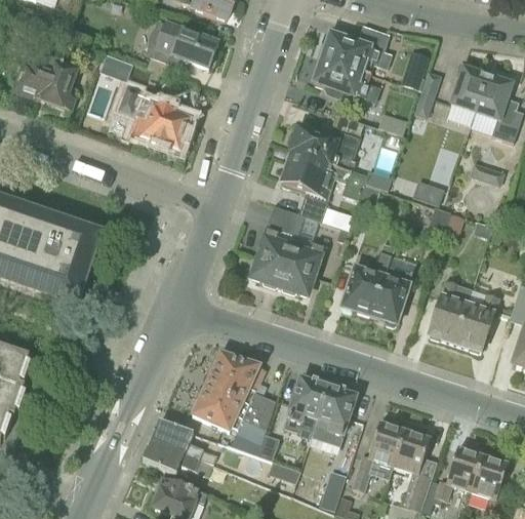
[(176,0),(227,20),(233,0),(176,0)]
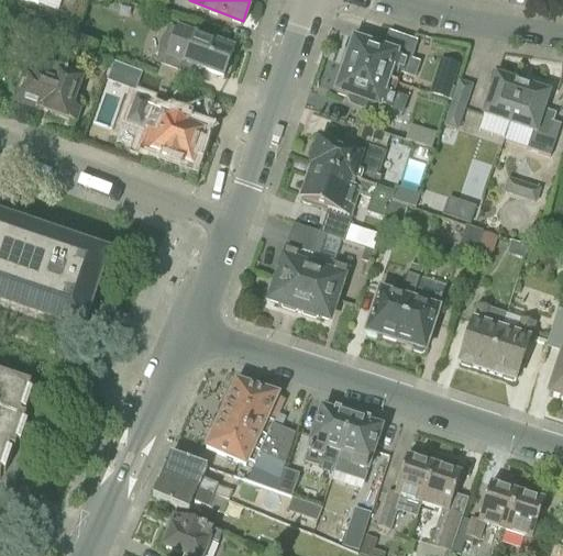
[(42,28),(46,15),(36,12),(32,24),(42,28)]
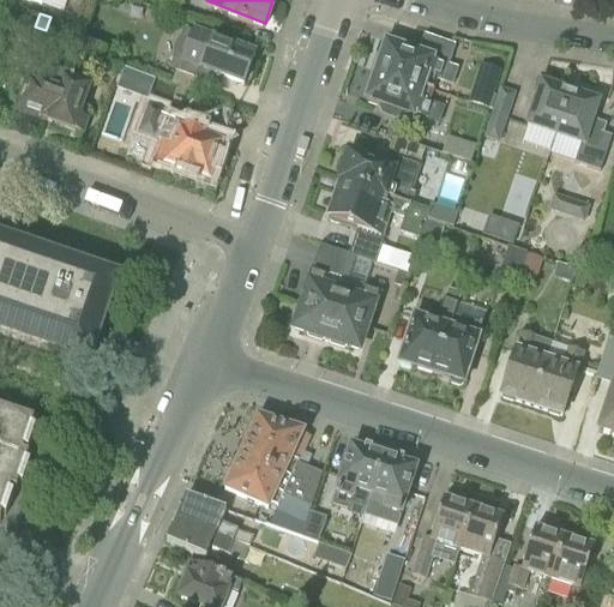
[(181,37),(176,47),(182,56),(178,68),(202,77),(210,79),(214,68),(244,79),(254,49),(193,26),(190,35),(181,37)]
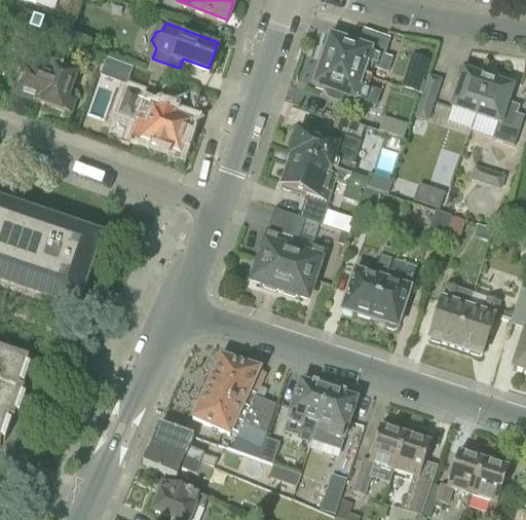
[(371,74),(375,63),(387,68),(390,57),(382,53),(387,36),(365,28),(359,44),(343,38),(341,34),(333,31),(329,33),(326,42),(328,46),(324,58),(371,74)]
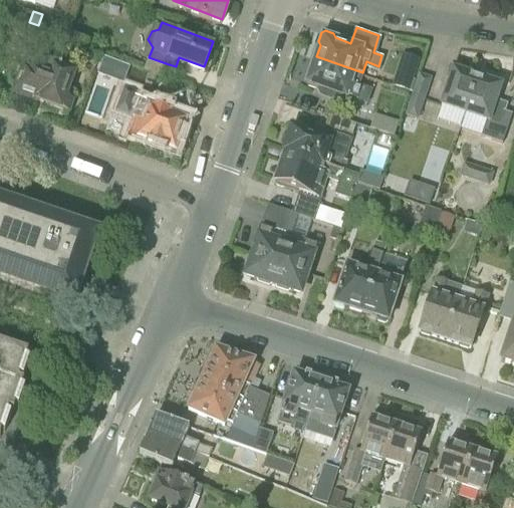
[(62,106),(67,103),(69,98),(66,93),(75,69),(61,64),(62,63),(59,63),(60,61),(28,50),(23,61),(13,88),(62,106)]
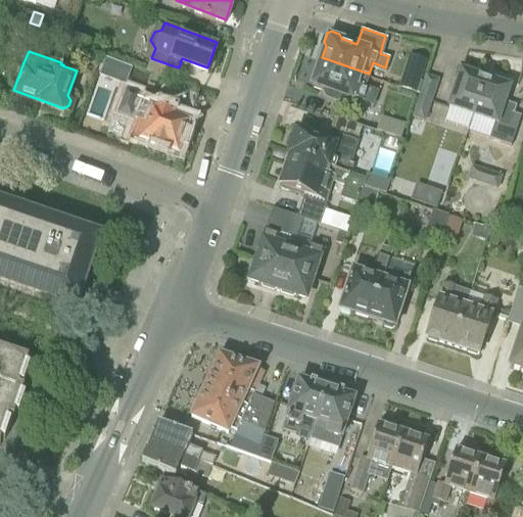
[(314,71),(311,80),(313,84),(322,87),(326,84),(331,86),(327,95),(348,102),(351,93),(362,97),(363,95),(374,99),(377,88),(366,84),(369,74),(322,57),(318,68),(314,71)]
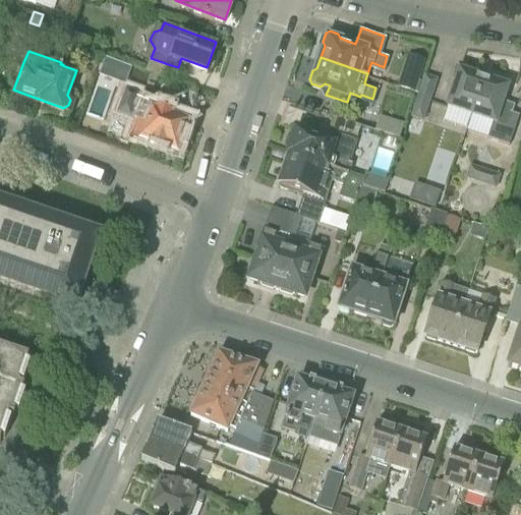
[(470,70),(459,66),(447,103),(471,111),(483,74),(481,73),(482,71),(471,67),(470,70)]
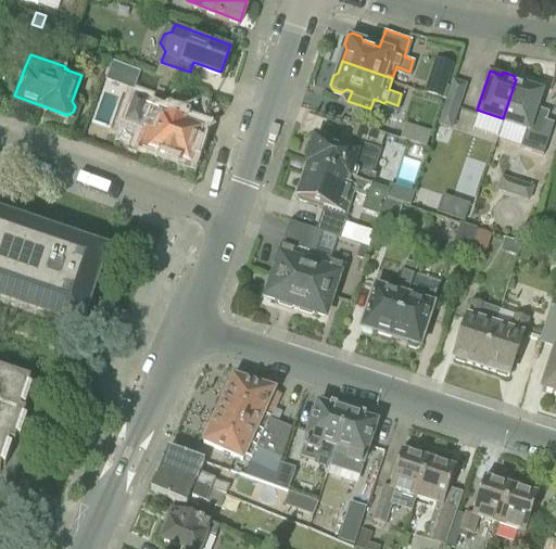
[(428,76),(425,89),(445,96),(450,84),(428,76)]
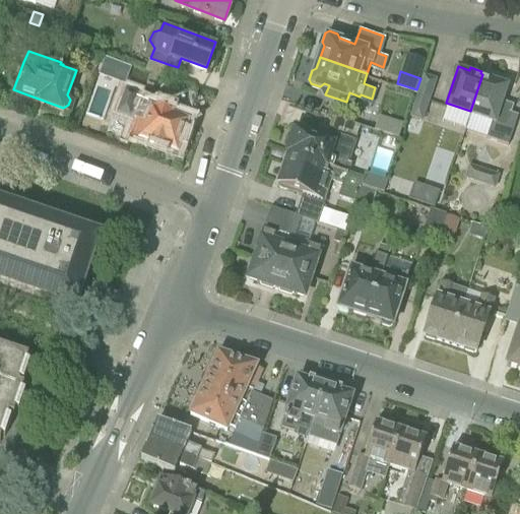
[(482,74),(470,111),(492,118),(486,134),(508,141),(519,111),(509,108),(511,103),(502,99),(507,82),(496,78),(497,76),(485,72),(485,75),(482,74)]
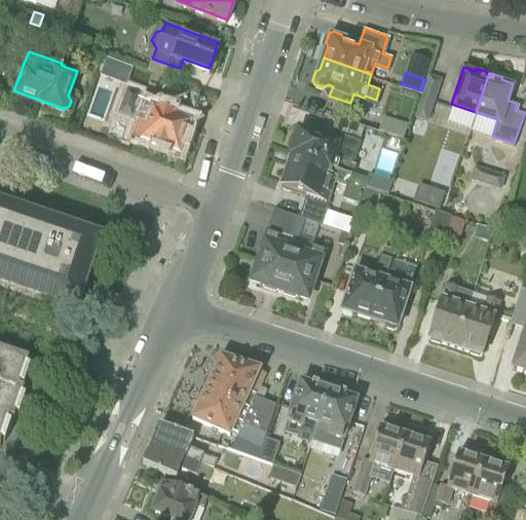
[(163,93),(175,97),(179,83),(168,80),(163,93)]
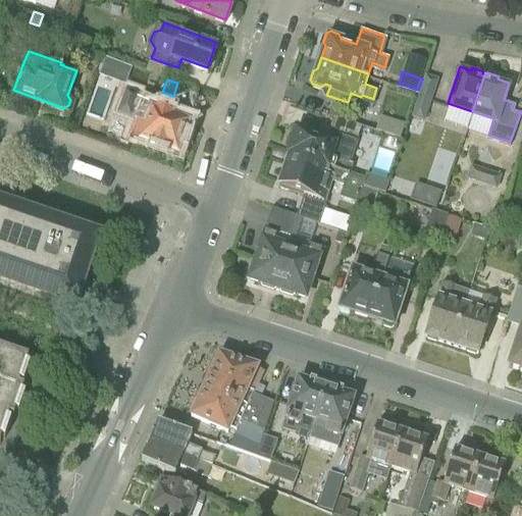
[(126,88),(118,109),(131,113),(139,92),(126,88)]
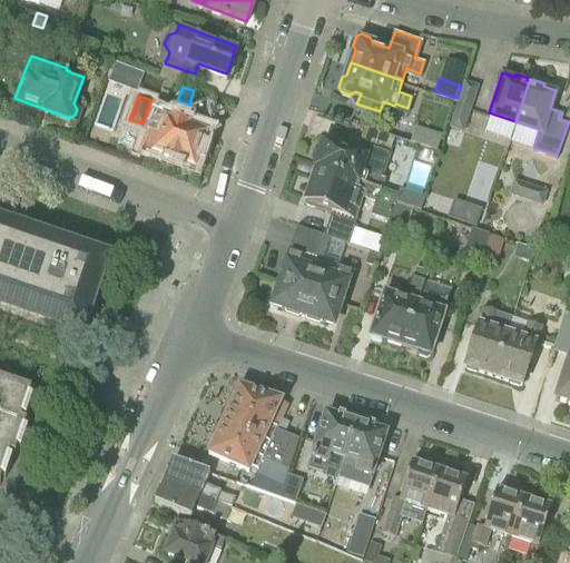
[(193,166),(205,130),(157,112),(160,104),(151,100),(143,124),(149,127),(143,145),(180,158),(179,161),(193,166)]
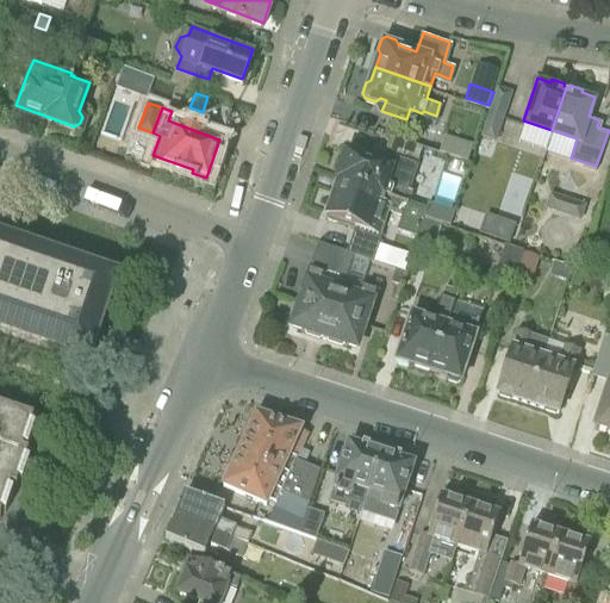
[(504,114),(489,110),(481,131),(496,136),(504,114)]
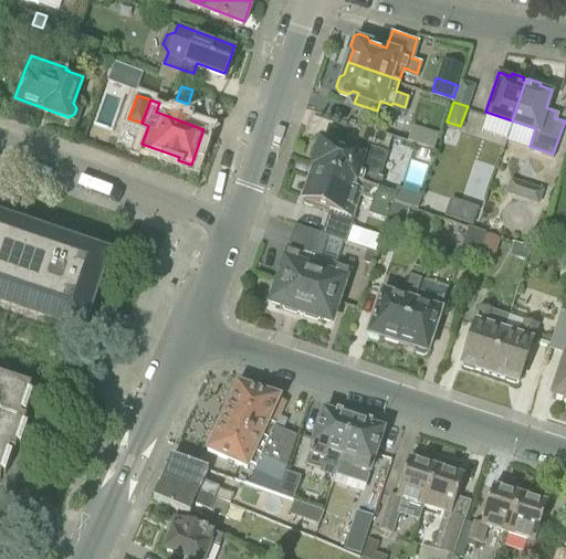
[(377,115),(360,108),(356,120),(373,126),(377,115)]
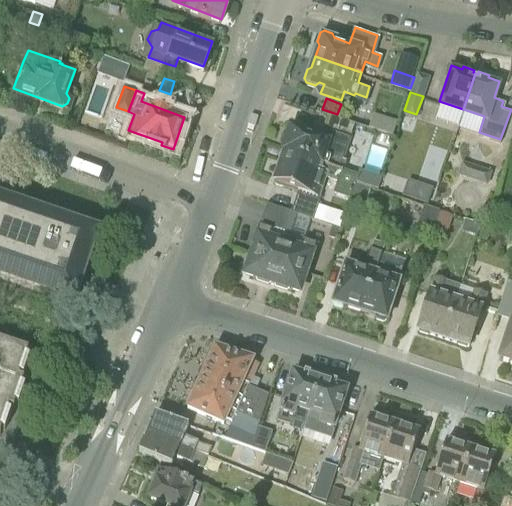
[(396,131),(400,117),(375,110),(371,124),(396,131)]
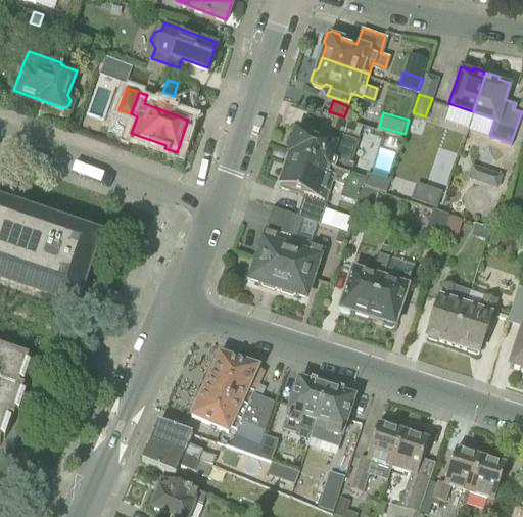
[(297,130),(289,152),(349,173),(350,171),(353,161),(349,160),(363,124),(334,113),(326,138),(301,128),(301,129),(297,130)]
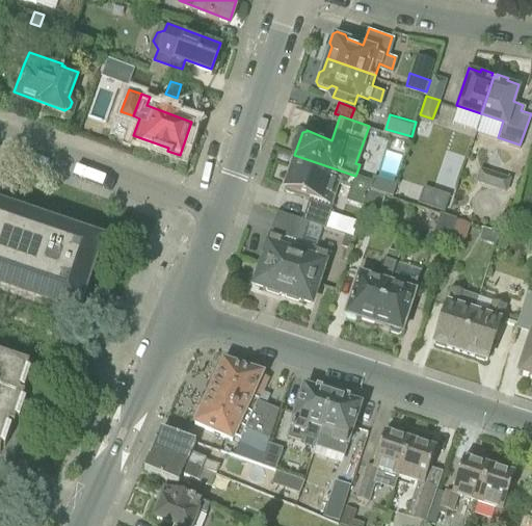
[(294,155),(284,187),(292,190),(310,196),(302,216),(326,225),(330,209),(339,182),(350,186),(347,196),(362,202),(363,203),(367,188),(368,189),(369,186),(371,179),(356,174),(355,176),(294,155)]
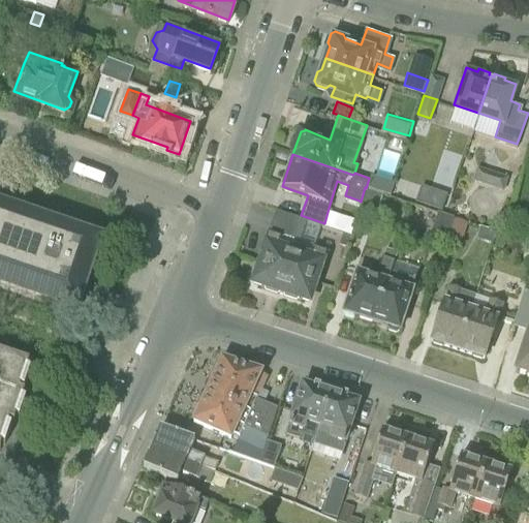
[(496,170),(491,183),(504,187),(508,174),(496,170)]
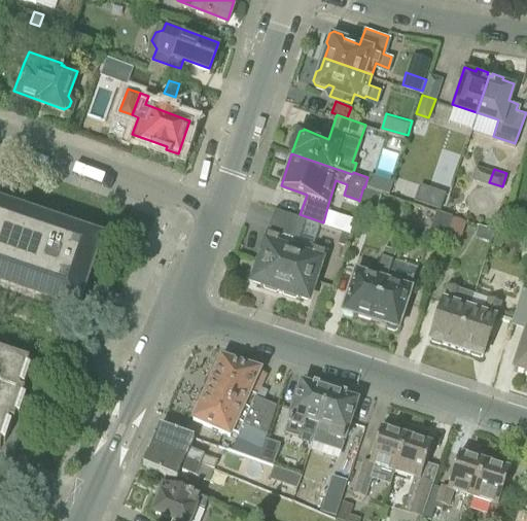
[(360,201),(358,207),(374,213),(376,206),(382,190),(365,184),(364,187),(363,186),(359,201),(360,201)]
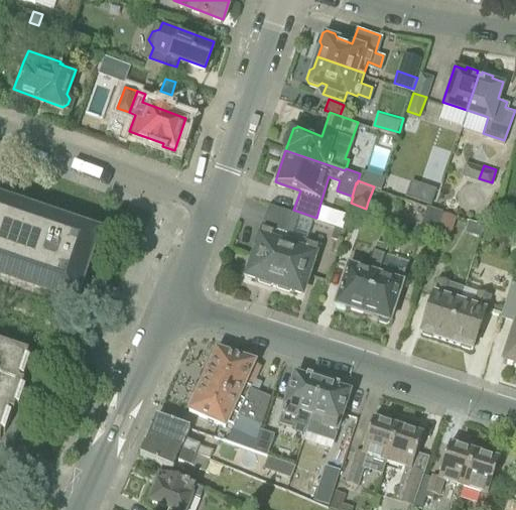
[(0,275),(76,301),(101,229),(0,194),(0,275)]
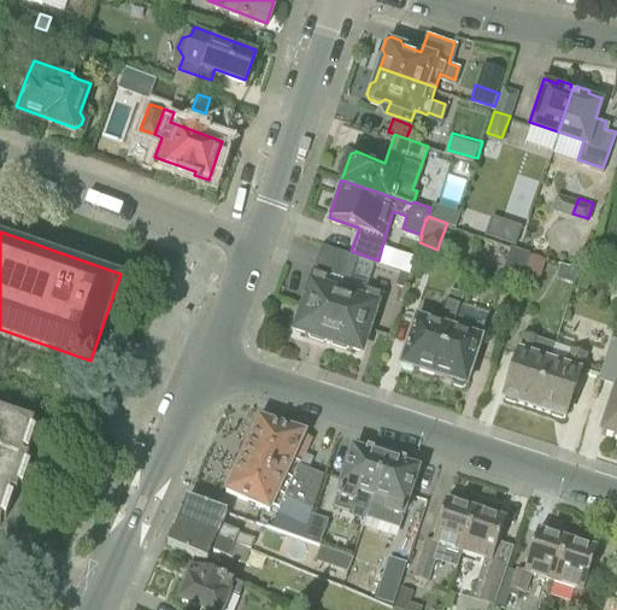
[(391,241),(383,259),(415,270),(421,252),(391,241)]
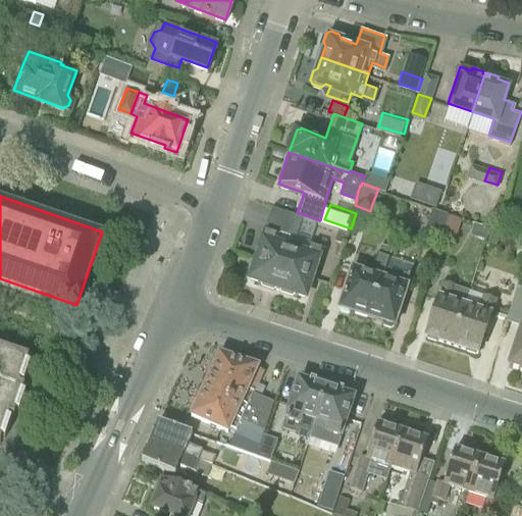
[(259,250),(251,275),(258,277),(257,280),(273,286),(275,284),(279,286),(280,289),(297,294),(298,291),(305,294),(313,267),(318,269),(322,256),(321,255),(324,248),(310,243),(307,251),(291,246),(301,215),(271,205),(263,227),(256,249),(259,250)]
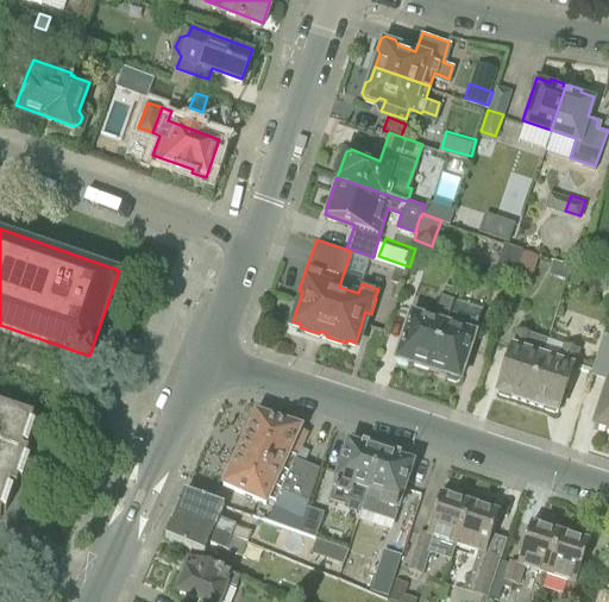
[(496,267),(513,273),(522,245),(504,239),(496,267)]
